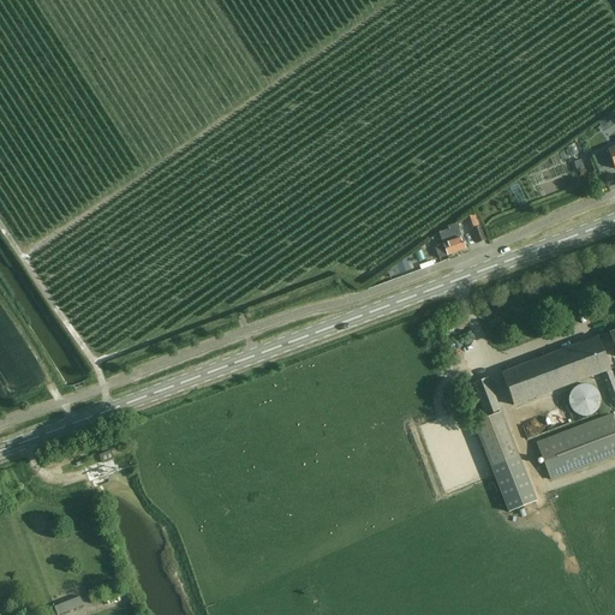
[(585,136),(579,138),(584,153),(591,150),(585,136)]
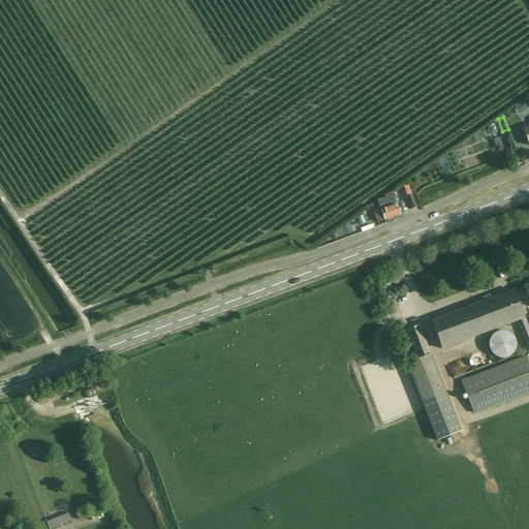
[(487,124),(490,132),(497,130),(493,121),(487,124)]
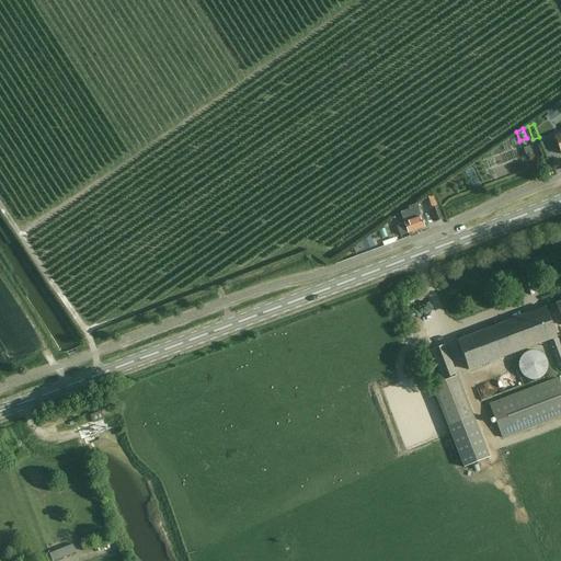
[(529,146),(524,148),(526,157),(533,155),(529,146)]
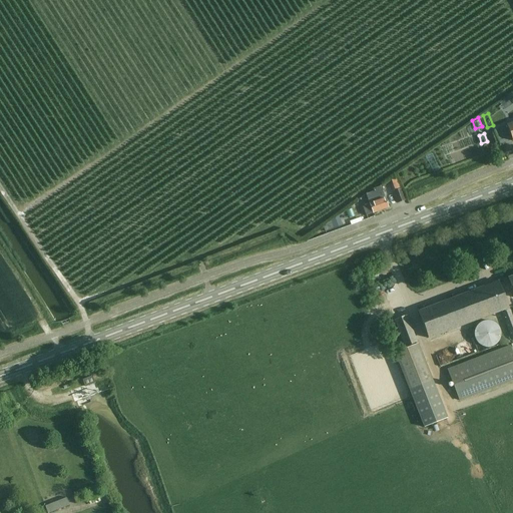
[(367,215),(373,213),(389,208),(381,187),(373,189),(374,191),(366,194),(370,203),(363,206),(367,215)]
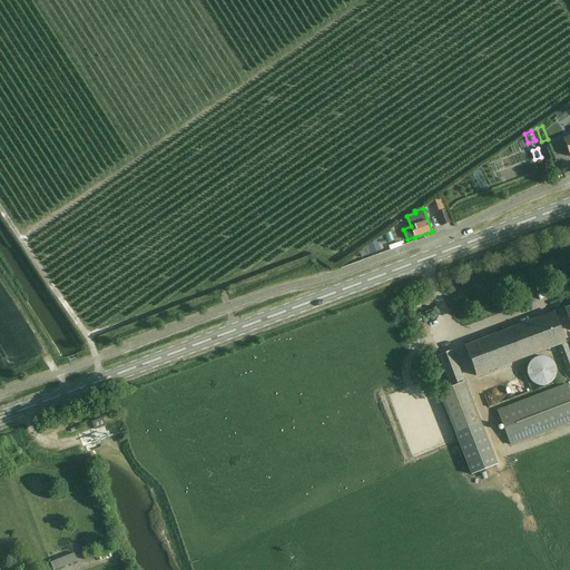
[(436,213),(441,226),(450,223),(445,210),(436,213)]
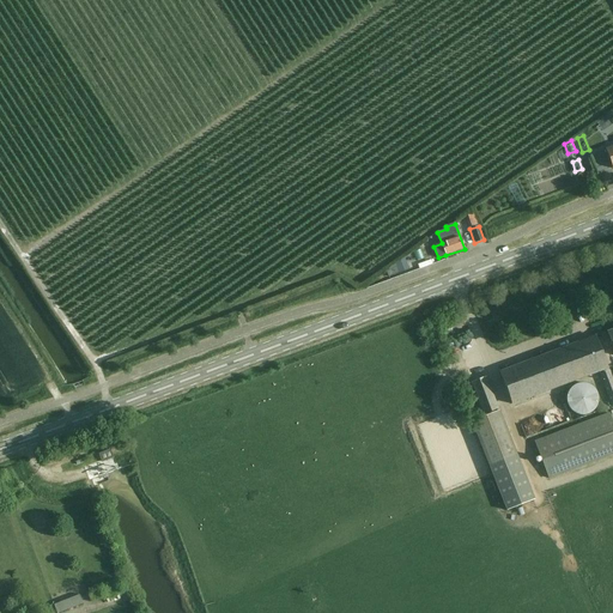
[(392,267),(386,269),(388,277),(408,268),(404,259),(392,267)]
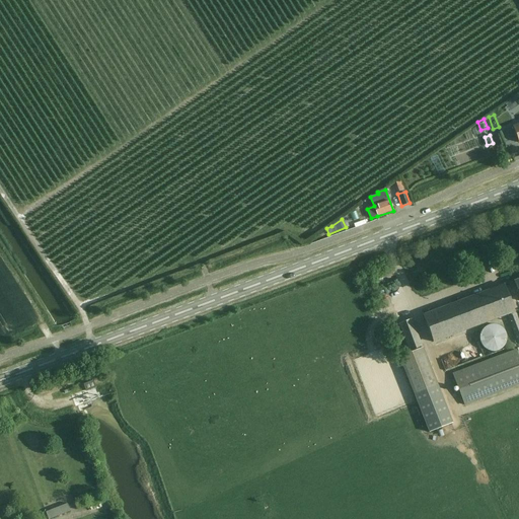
[(504,285),(423,315),(423,316),(433,343),(514,311),(504,285)]
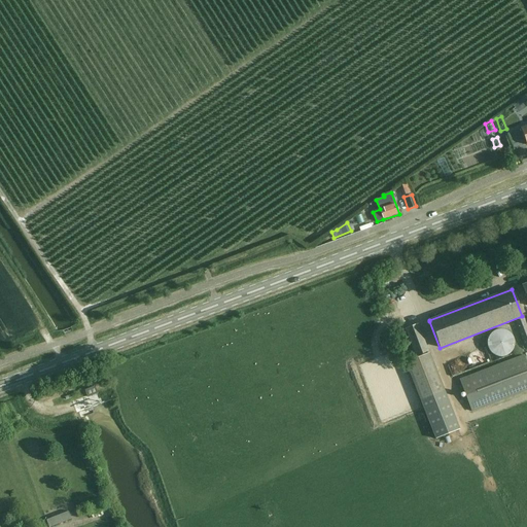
[(526,349),(526,328),(523,319),(516,322),(526,349)]
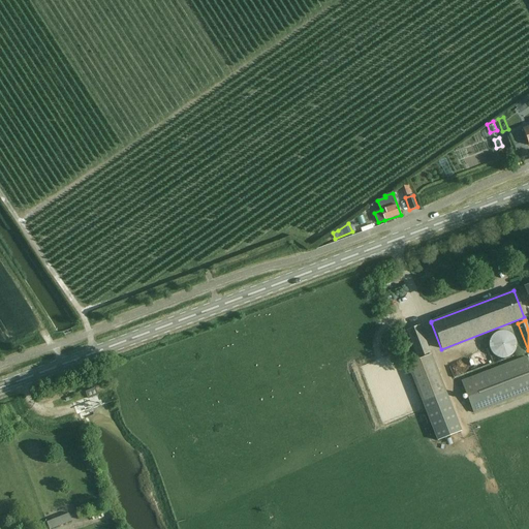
[(417,358),(430,352),(419,327),(407,331),(417,358)]
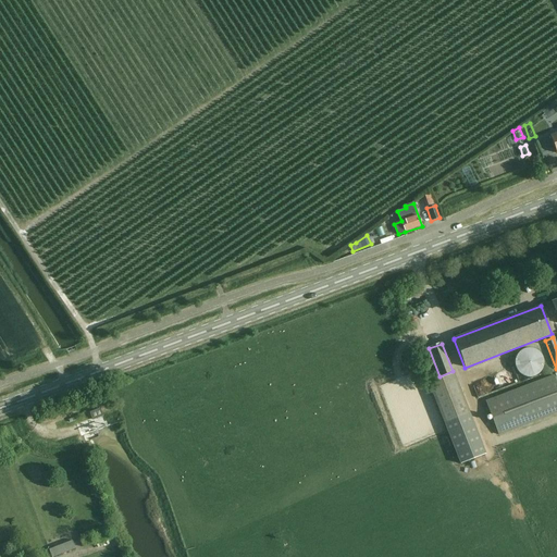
[(543,367),(543,363),(542,359),(541,357),(540,355),(537,353),(535,351),(532,350),(530,350),(528,350),(524,351),(520,354),(519,356),(517,358),(516,360),(516,363),(516,366),(517,369),(519,373),(521,374),(523,375),(527,376),(529,378),(532,376),(534,376),(537,375),(539,373),(541,371),(542,369),(543,367)]
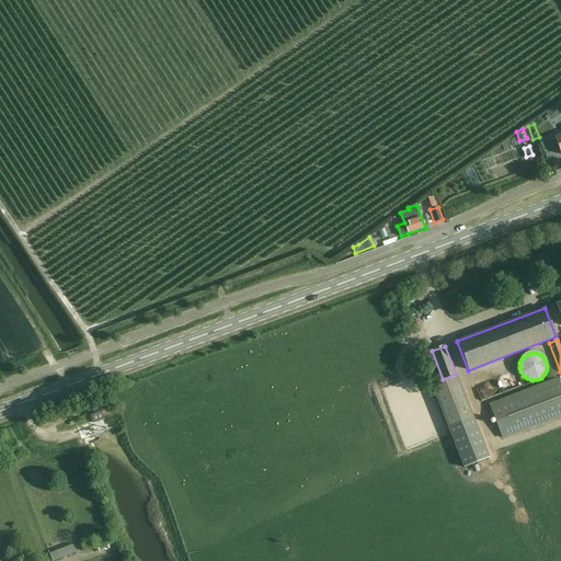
[(456,376),(432,386),(448,427),(472,418),(456,376)]
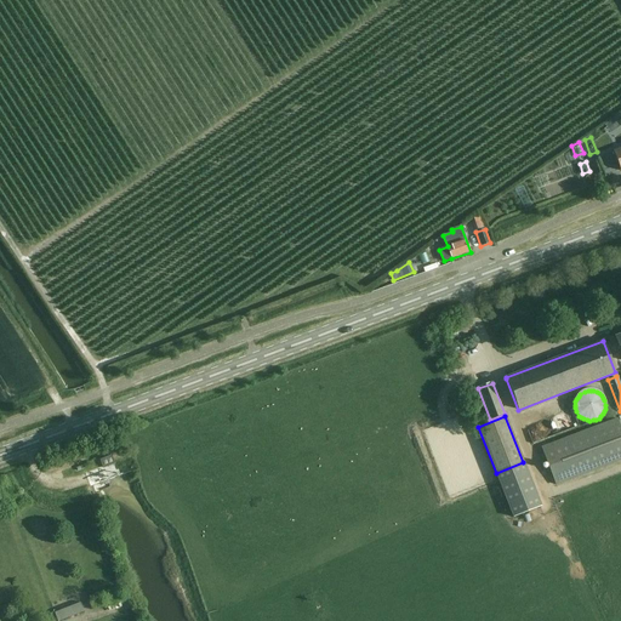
[(556,485),(620,460),(620,428),(617,419),(542,448),(556,485)]
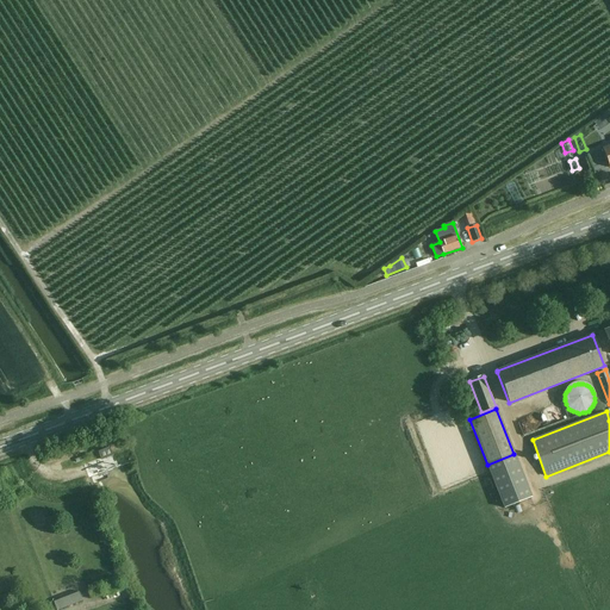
[(101,460),(113,455),(110,448),(98,452),(101,460)]
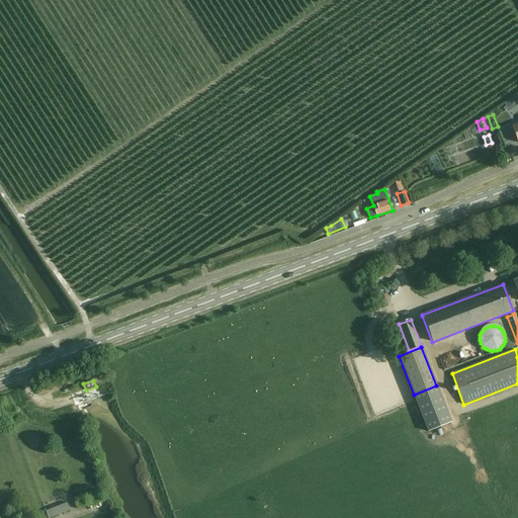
[(452,424),(436,385),(414,395),(428,433),(452,424)]
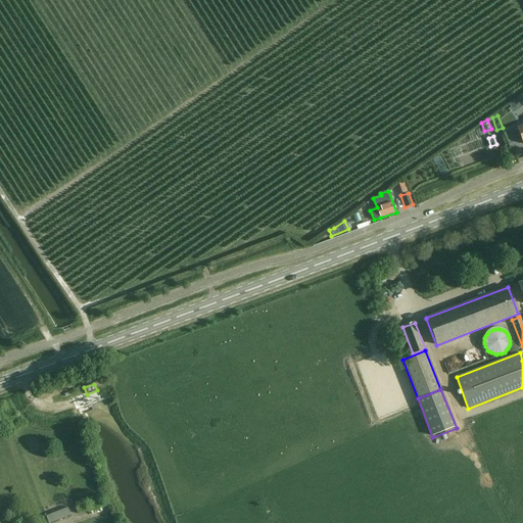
[(67,508),(46,516),(48,522),(69,515),(67,508)]
